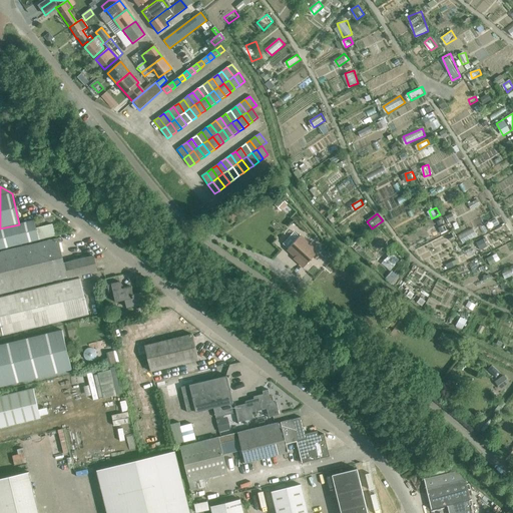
[(0,249),(55,236),(52,224),(35,229),(33,221),(19,224),(0,228),(0,249)]
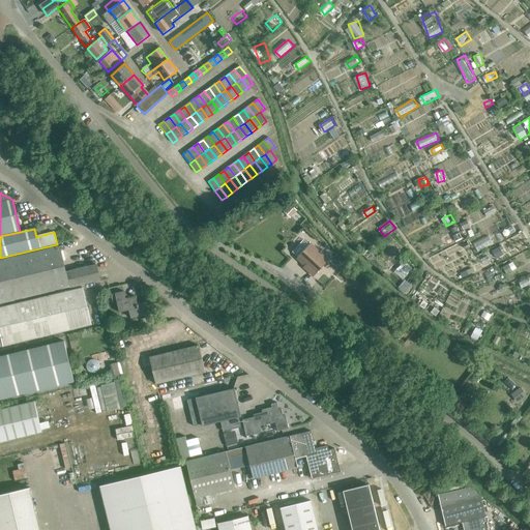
[(310,244),(296,259),(308,269),(307,271),(314,276),(328,261),(310,244)]
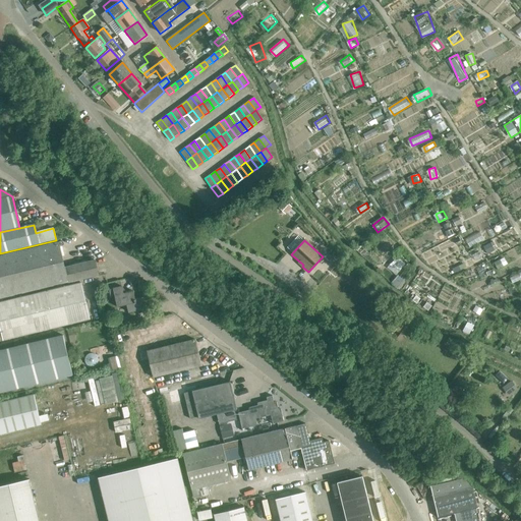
[(0,256),(0,298),(68,282),(68,283),(99,276),(95,262),(65,269),(58,243),(0,256)]
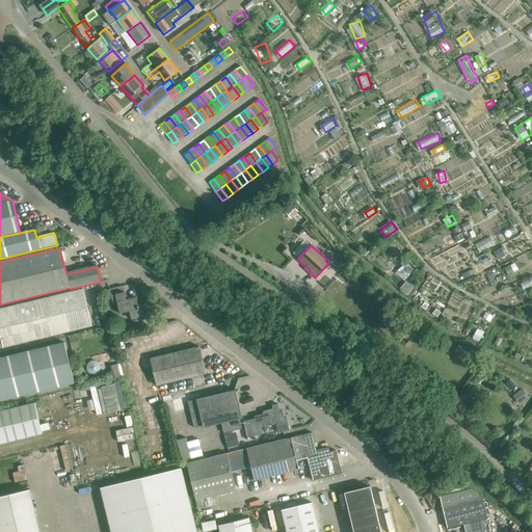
[(372,263),(378,258),(371,248),(365,254),(372,263)]
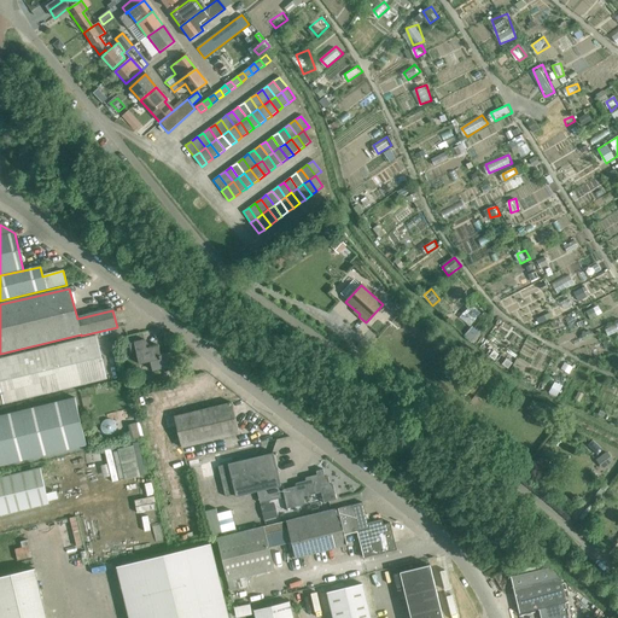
[(586,289),(577,292),(581,299),(589,296),(586,289)]
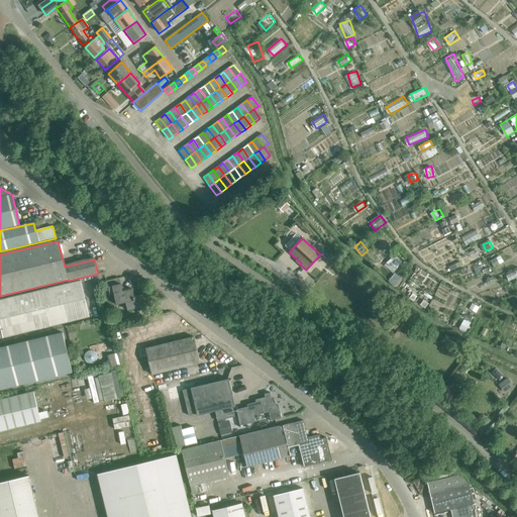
[(397,252),(386,265),(394,273),(405,262),(397,252)]
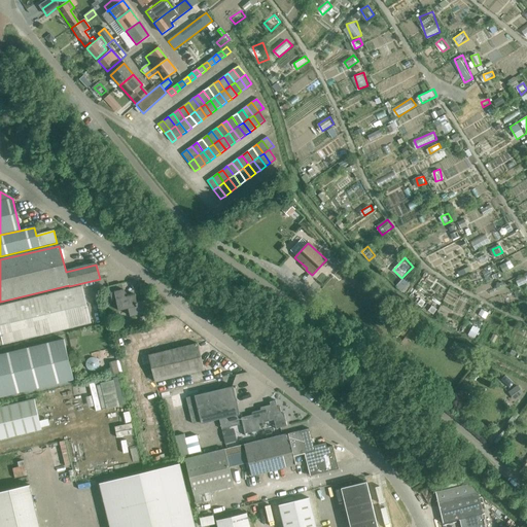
[(81,287),(43,296),(22,302),(31,338),(91,323),(81,287)]
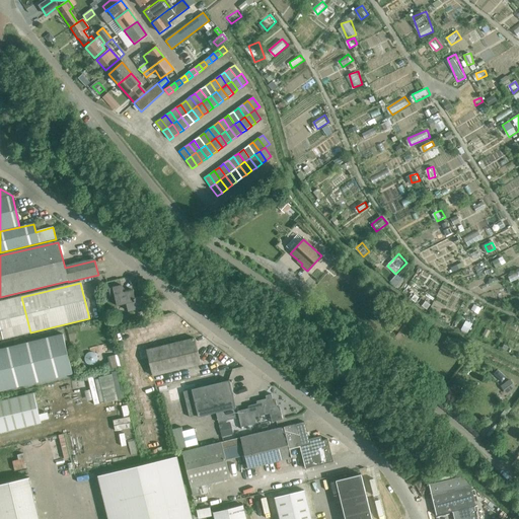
[(133,291),(128,292),(123,294),(121,286),(108,289),(112,302),(116,301),(117,307),(127,304),(128,312),(145,308),(142,297),(135,299),(133,291)]
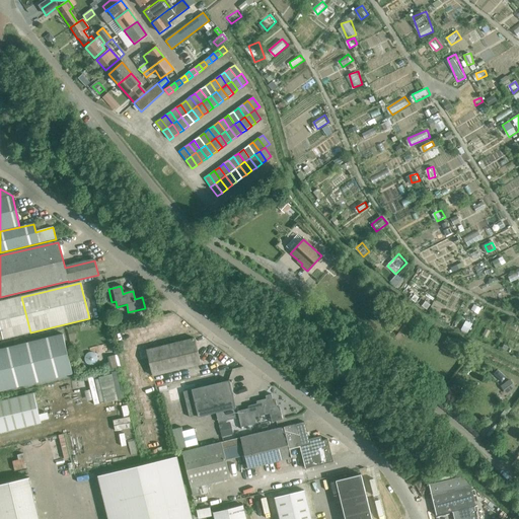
[(0,340),(30,332),(21,297),(0,301),(0,340)]
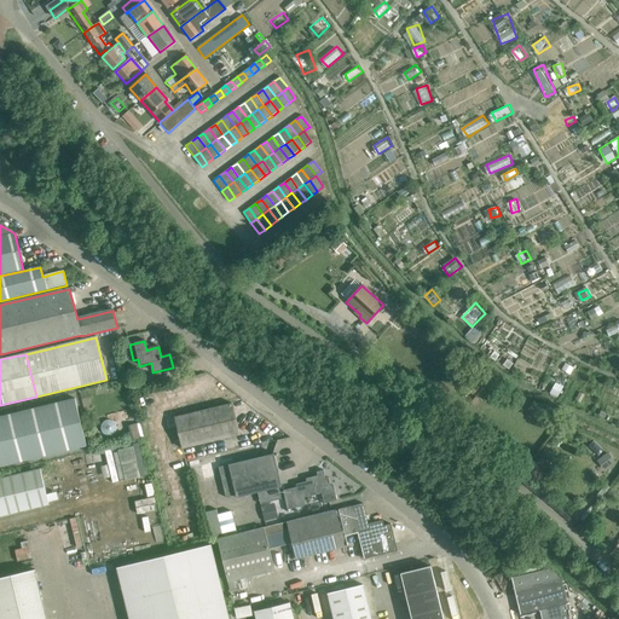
[(563,370),(573,375),(577,366),(567,362),(563,370)]
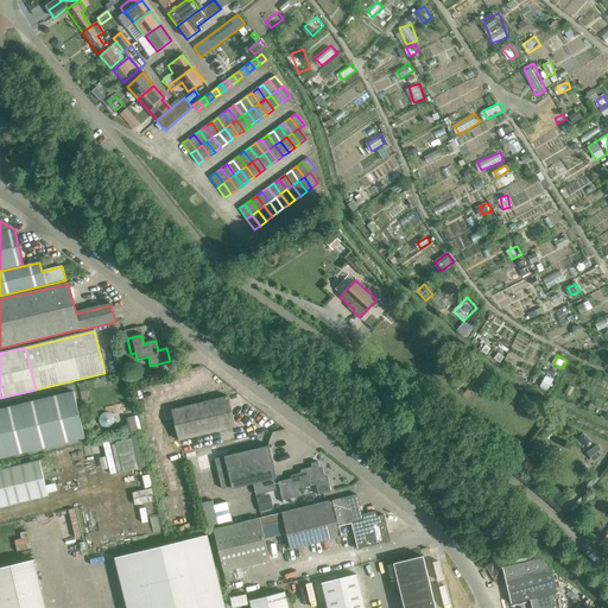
[(0,458),(86,438),(74,393),(0,410),(0,458)]
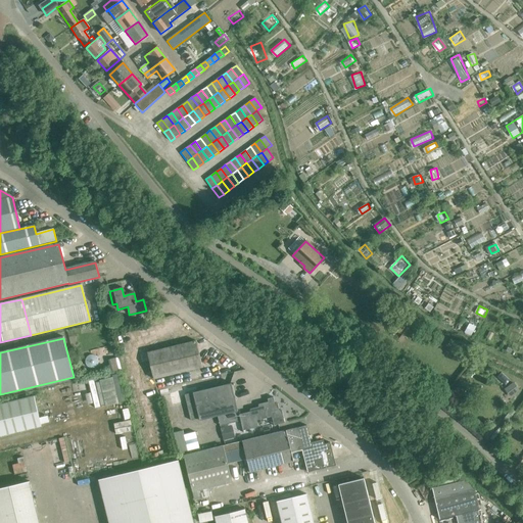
[(147,354),(153,380),(202,369),(196,342),(147,354)]
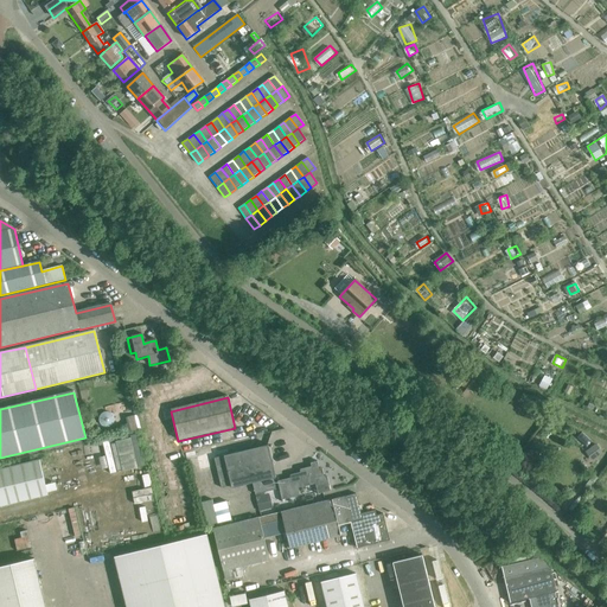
[(100,417),(100,422),(102,426),(106,428),(110,427),(114,425),(115,421),(115,417),(113,415),(110,413),(106,413),(102,414),(100,417)]
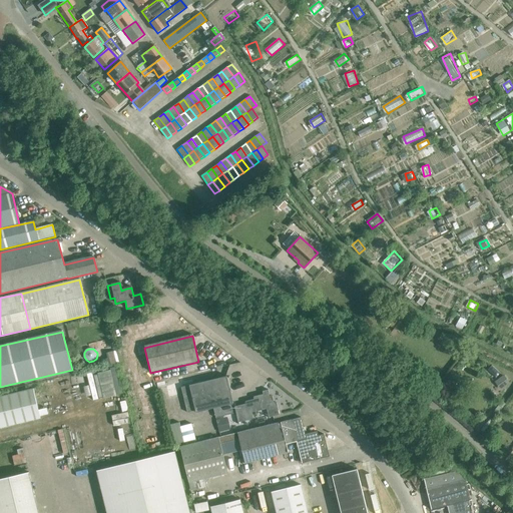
[(116,351),(106,353),(109,365),(119,362),(116,351)]
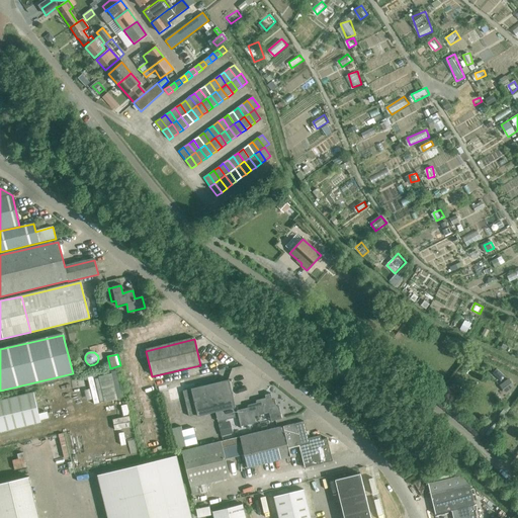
[(507,392),(516,385),(511,378),(502,384),(507,392)]
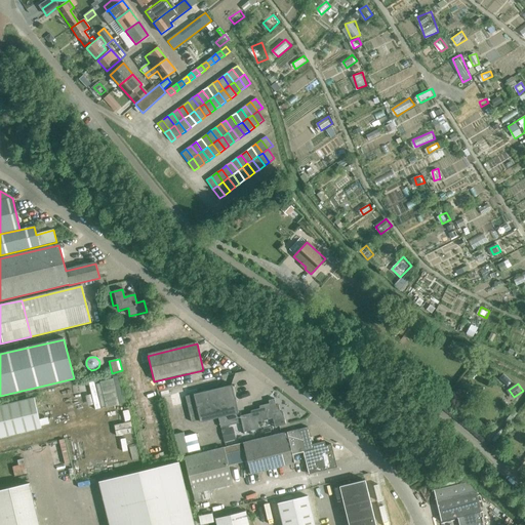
[(185,394),(192,422),(200,420),(200,422),(218,418),(220,428),(238,423),(236,414),(238,413),(238,412),(236,404),(232,386),(194,395),(193,391),(185,394)]
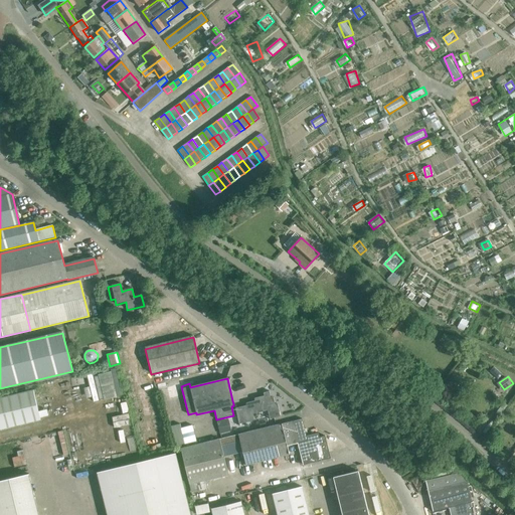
[(181,384),(180,379),(156,384),(157,389),(181,384)]
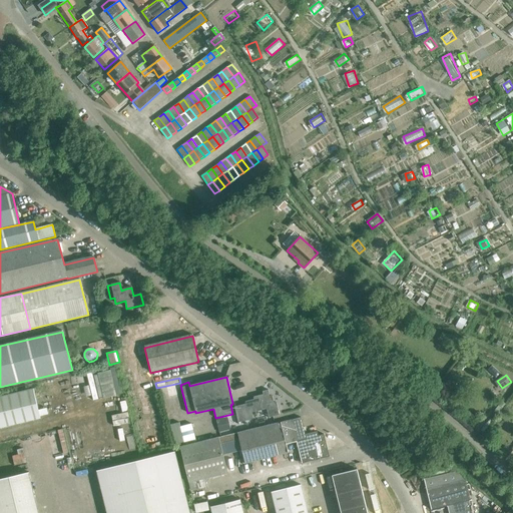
[(103,387),(104,396),(115,396),(115,386),(103,387)]
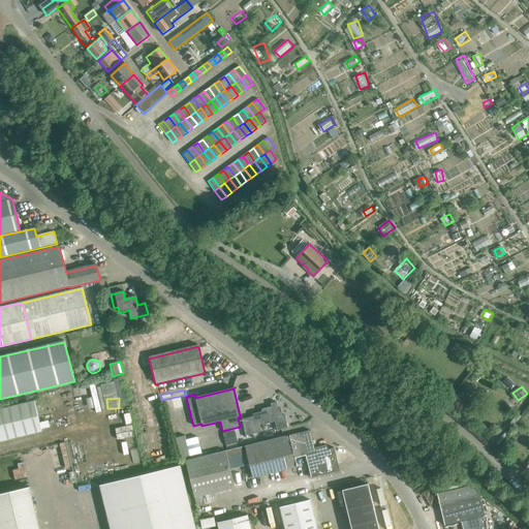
[(34,401),(0,408),(0,441),(41,431),(34,401)]
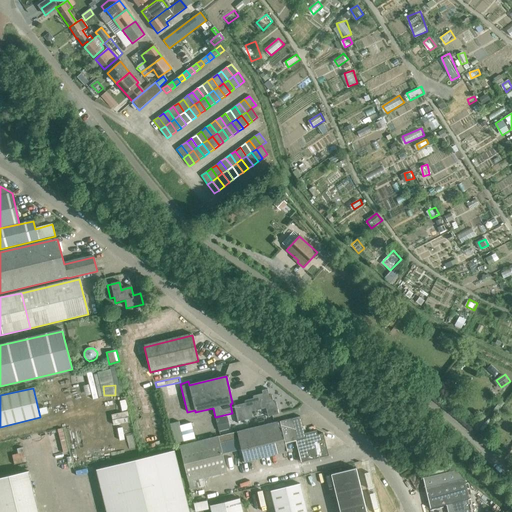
[(270,417),(279,414),(276,403),(273,403),(271,396),(269,397),(268,393),(253,397),(254,399),(245,401),(245,404),(234,407),(237,420),(252,416),(250,410),(267,406),(270,417)]
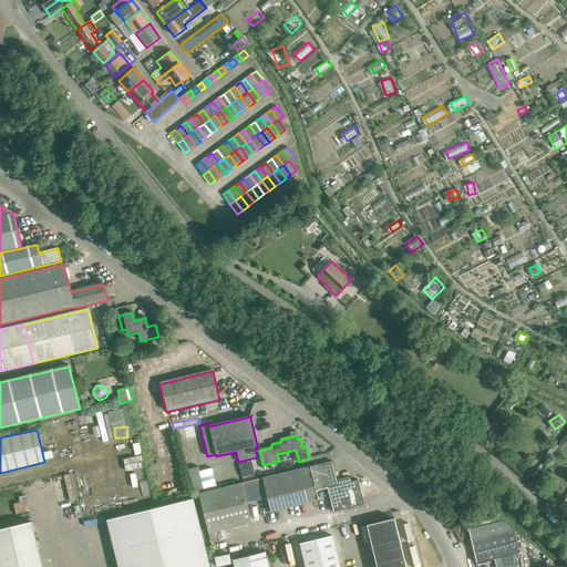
[(141,441),(135,442),(138,453),(144,451),(141,441)]
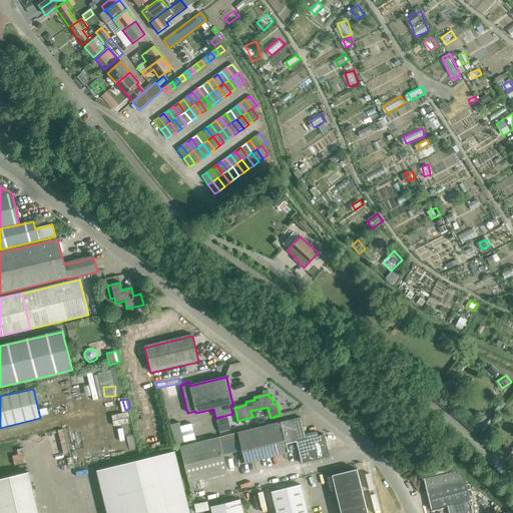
[(129,423),(128,412),(115,412),(115,423),(129,423)]
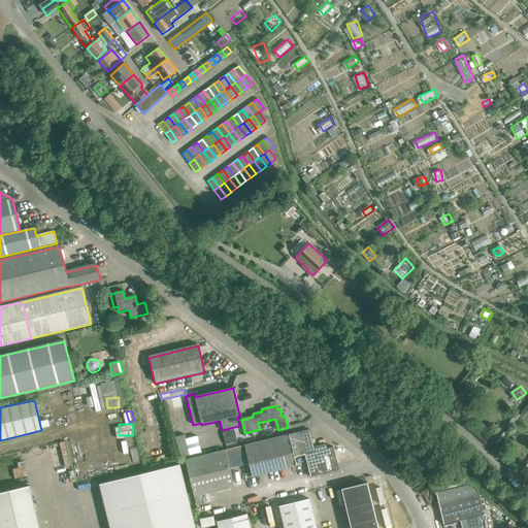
[(301,460),(306,459),(310,476),(338,470),(333,447),(327,449),(326,443),(314,447),(309,430),(186,460),(194,497),(246,484),(241,464),(229,467),(227,457),(246,453),(252,476),(296,466),(297,470),(303,469),(301,460)]
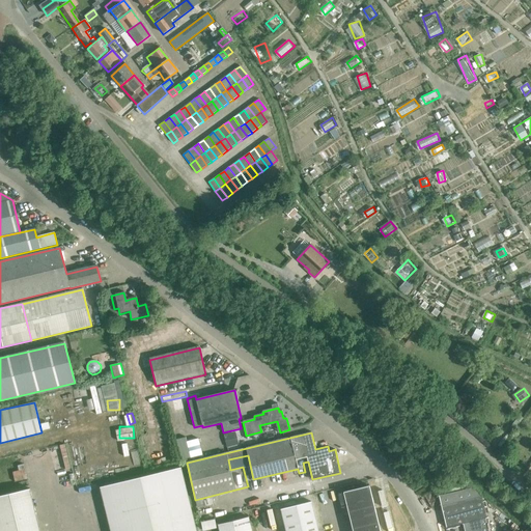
[(196,530),(180,468),(101,487),(110,530),(196,530)]
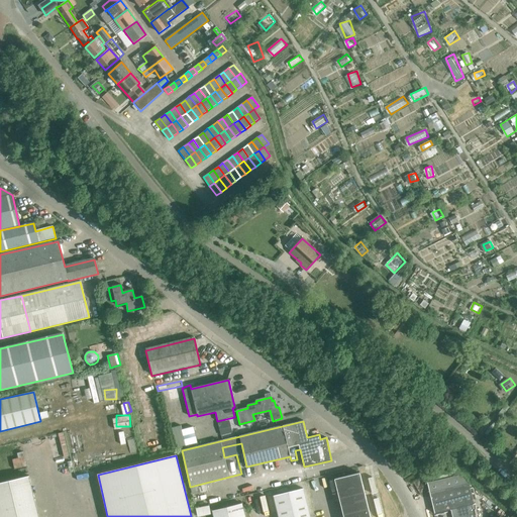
[(414,470),(417,475),(422,472),(419,466),(414,470)]
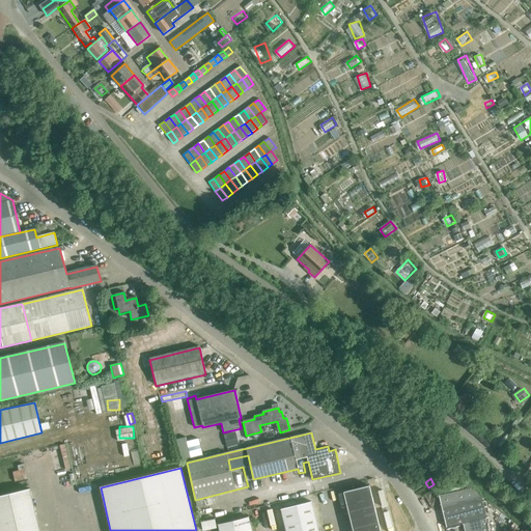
[(380,530),(369,485),(343,492),(353,530),(380,530)]
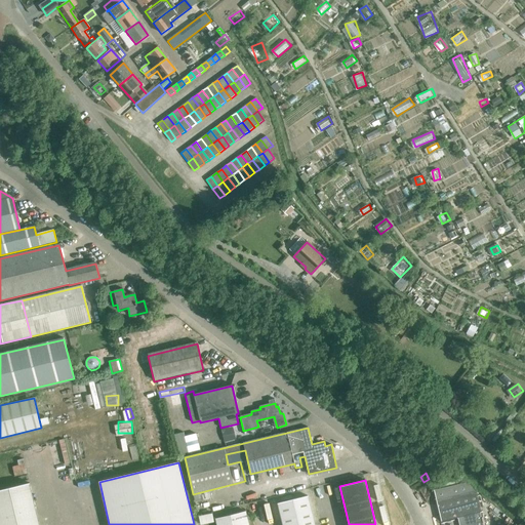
[(0,490),(0,524),(39,524),(30,483),(0,490)]
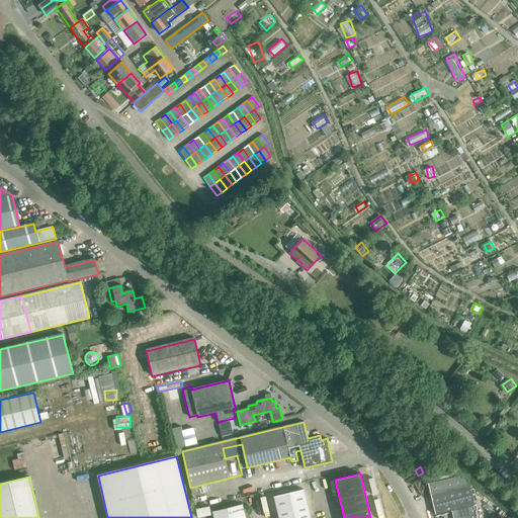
[(451,511),(453,517),(476,517),(473,506),(475,506),(470,486),(459,477),(428,484),(433,505),(435,515),(448,512),(451,511)]
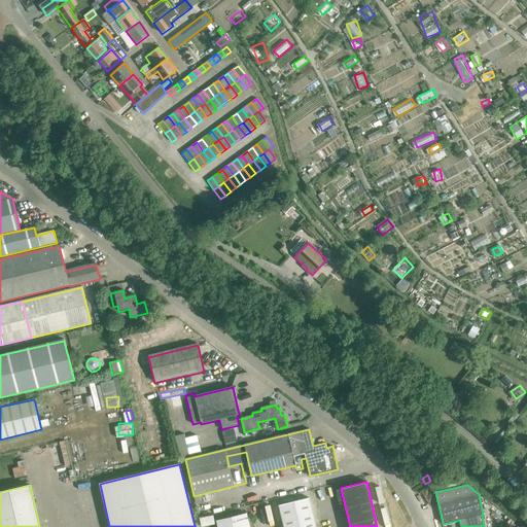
[(279,505),(283,526),(315,526),(309,498),(279,505)]
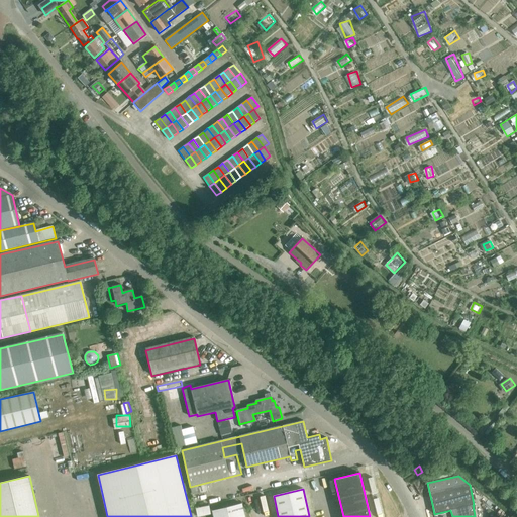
[(212,511),(213,516),(244,516),(241,504),(212,511)]
